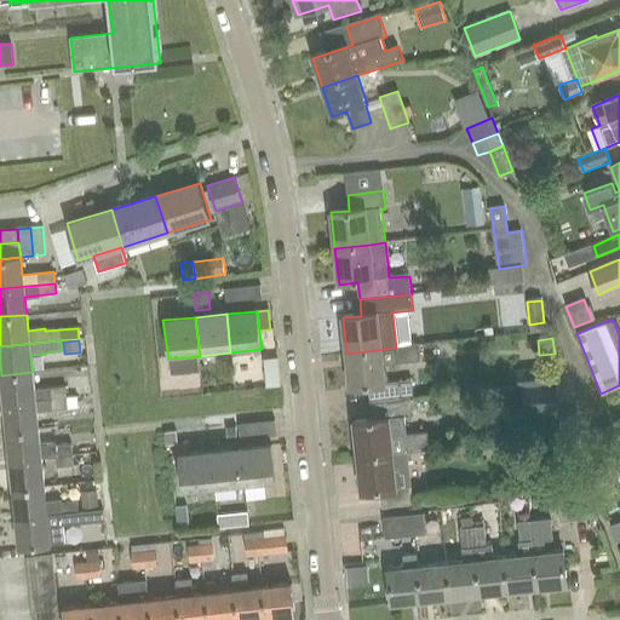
[(371,403),(413,400),(413,399),(413,397),(412,379),(400,380),(400,383),(385,384),(383,365),(420,361),(418,345),(396,348),(346,354),(350,389),(369,388),(371,403)]
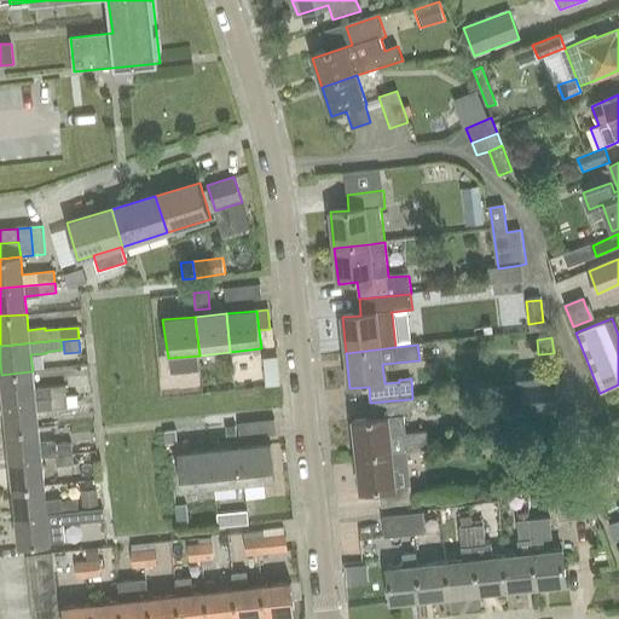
[(554,382),(551,366),(515,370),(516,387),(554,382)]
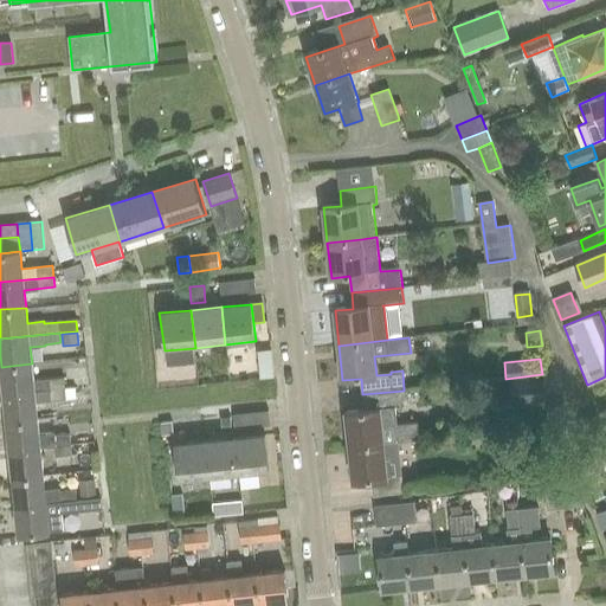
[(4,394),(65,388),(64,378),(33,381),(32,363),(1,367),(4,394)]
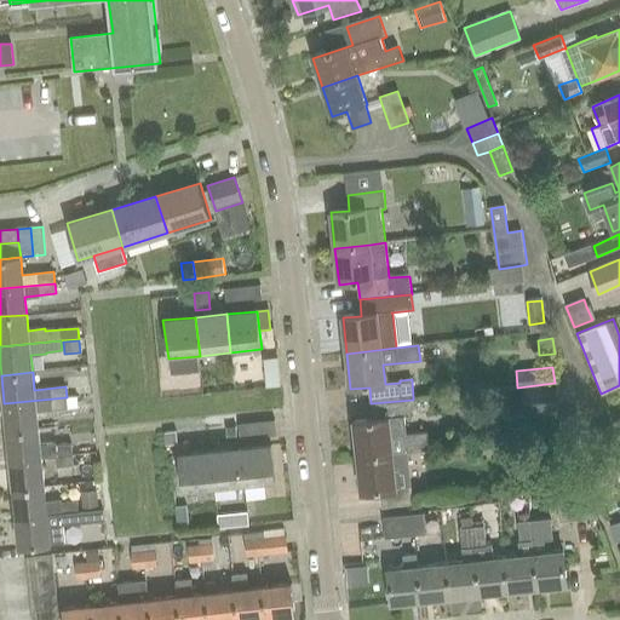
[(7,434),(39,430),(36,412),(68,408),(67,397),(4,403),(7,434)]
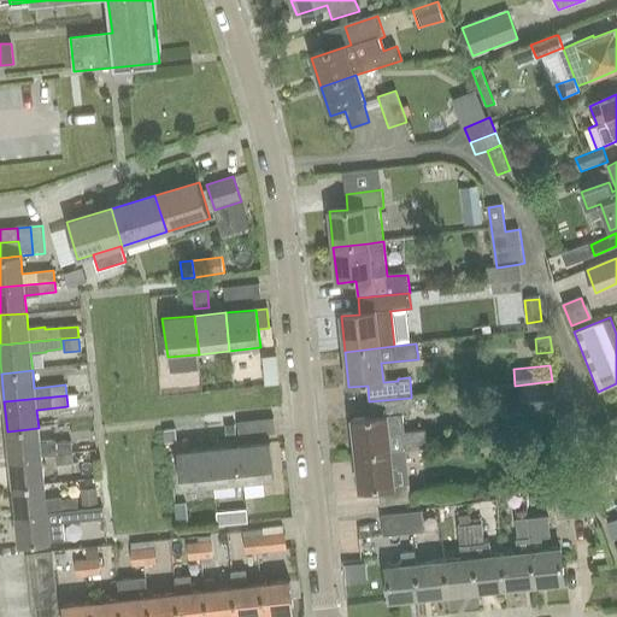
[(76,395),(66,395),(68,406),(77,405),(76,395)]
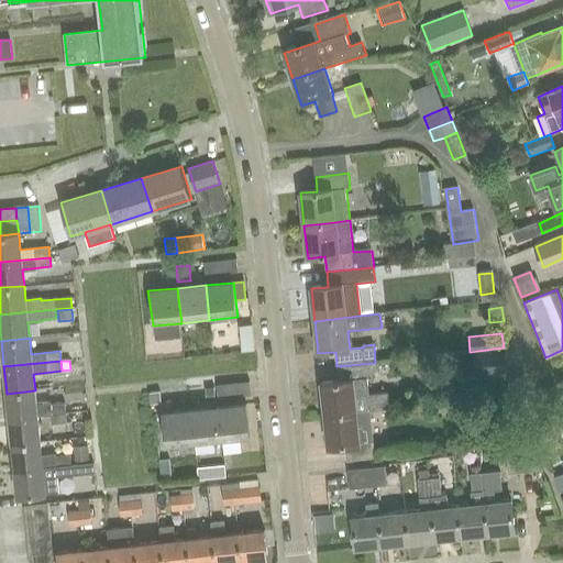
[(324,416),(390,408),(389,394),(355,397),(353,382),(377,378),(375,363),(337,366),(339,382),(321,384),(324,416)]
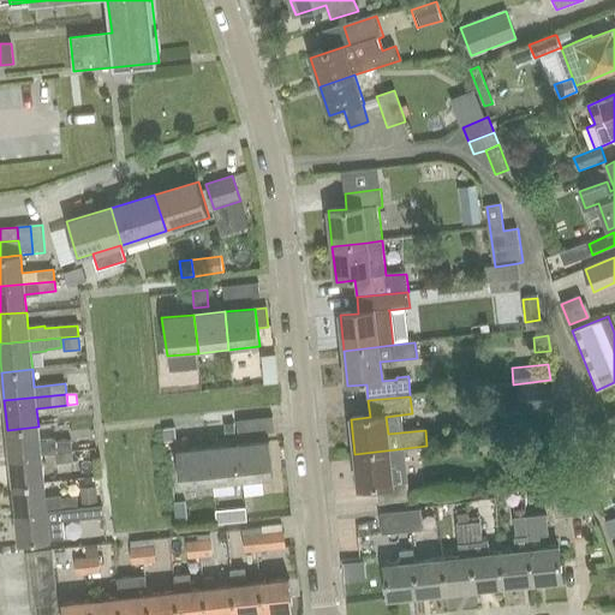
[(233,422),(225,423),(226,439),(236,437),(233,422)]
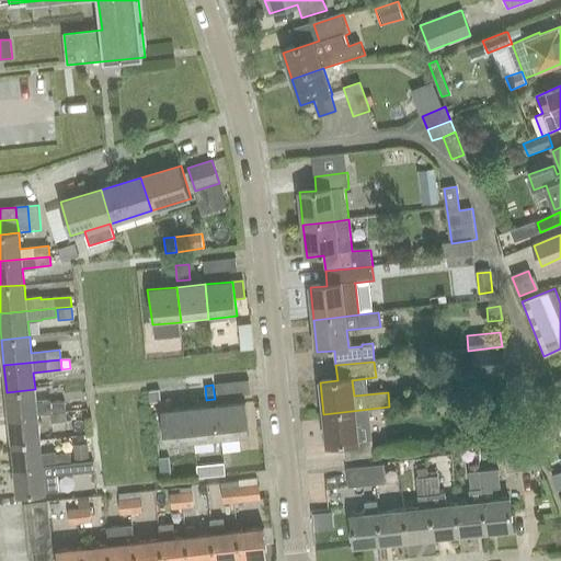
[(35,389),(7,392),(9,416),(37,413),(49,412),(66,411),(65,402),(50,403),(50,401),(36,402),(35,389)]
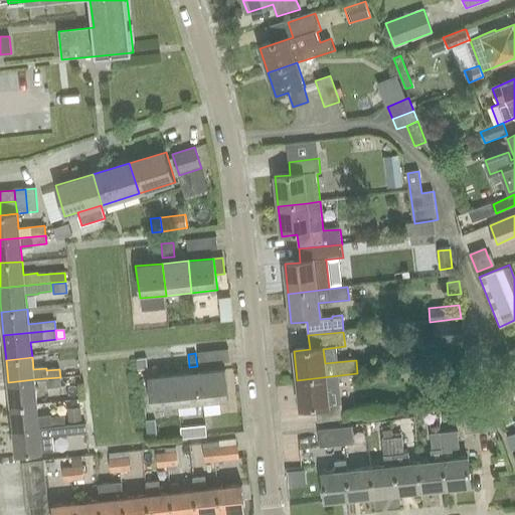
[(149,372),(148,357),(136,359),(138,373),(149,372)]
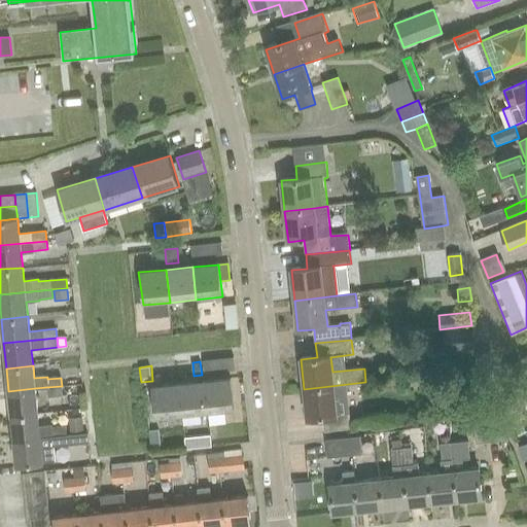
[(208,414),(235,412),(231,379),(205,381),(208,414)]
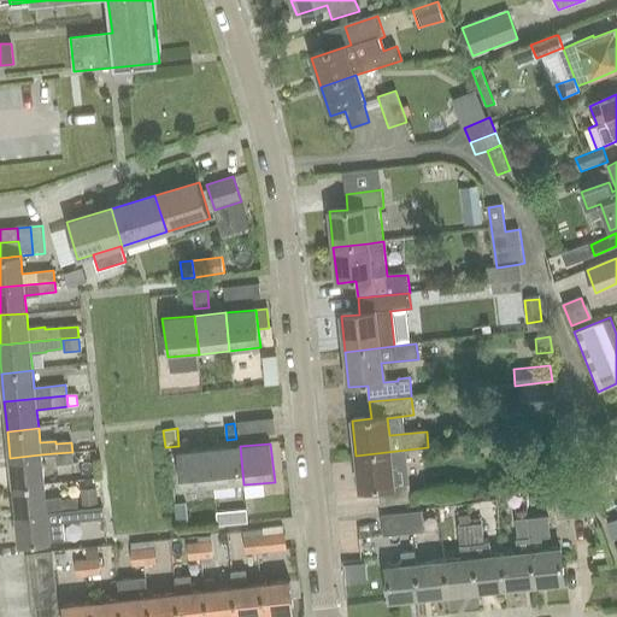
[(211,488),(244,485),(240,446),(207,450),(211,488)]
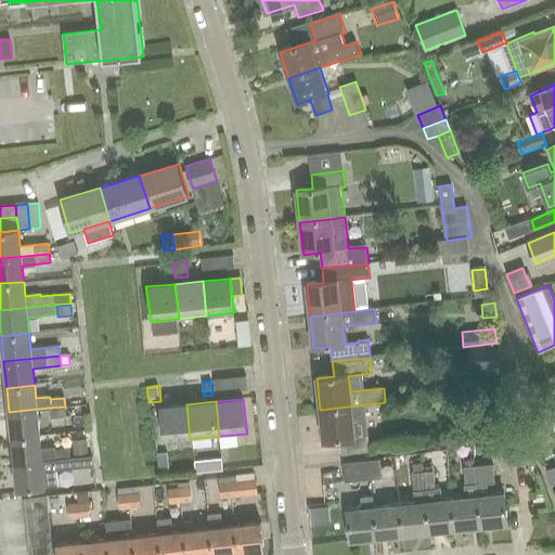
[(385,402),(320,410),(323,441),(339,440),(341,454),(370,451),(369,436),(365,405),(385,404),(385,402)]
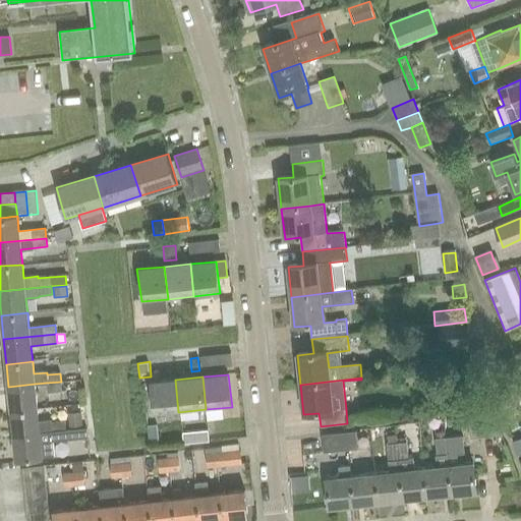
[(154,415),(178,412),(175,380),(150,382),(154,415)]
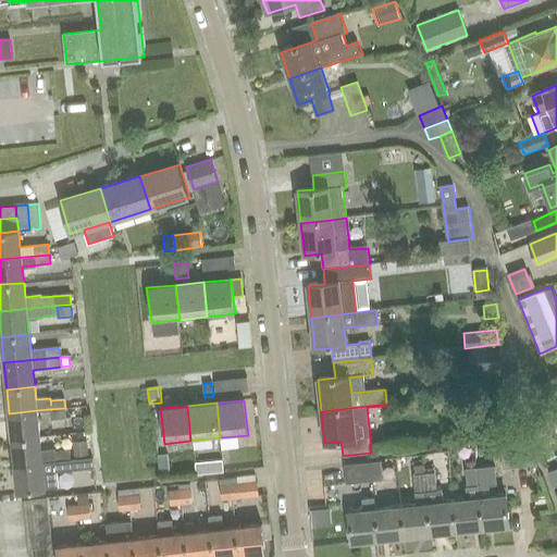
[(66,418),(65,408),(49,409),(50,420),(66,418)]
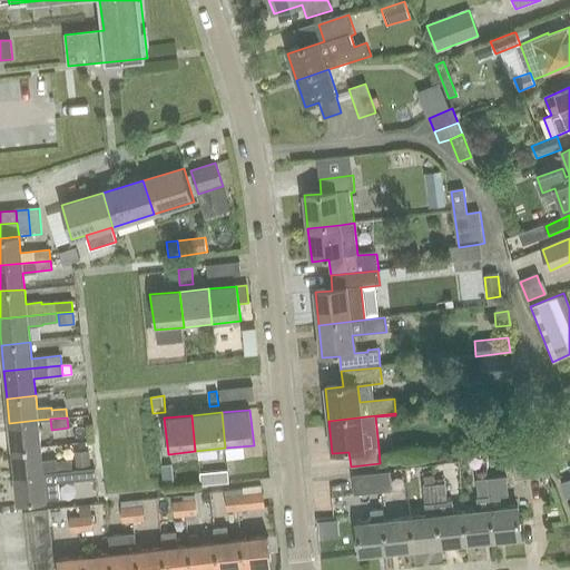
[(41,448),(38,420),(9,423),(11,451),(41,448)]
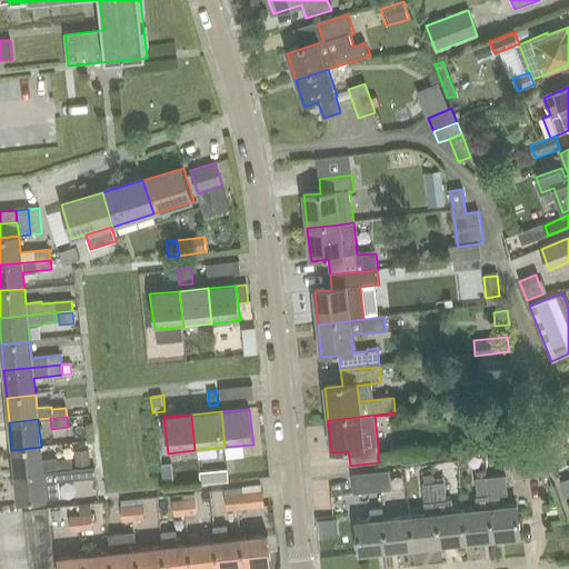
[(478,431),(471,443),(480,449),(488,438),(478,431)]
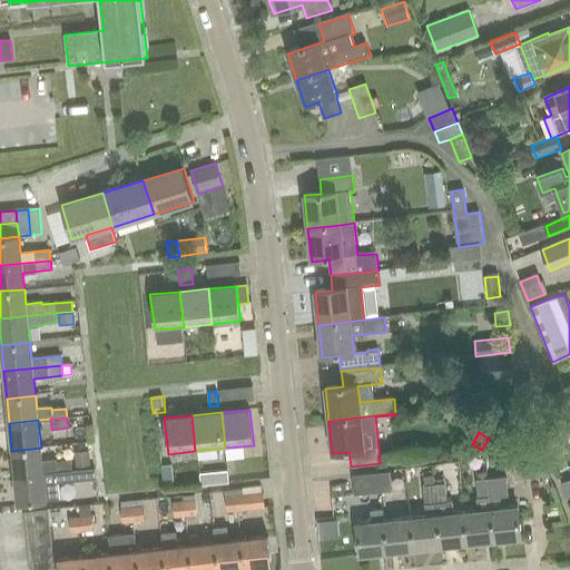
[(56,461),(42,462),(41,448),(11,451),(15,477),(74,471),(72,462),(56,463),(56,461)]
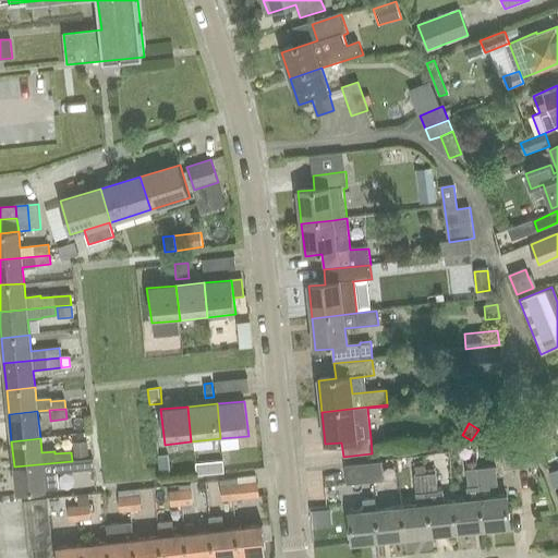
[(87,445),(72,447),(74,459),(88,457),(87,445)]
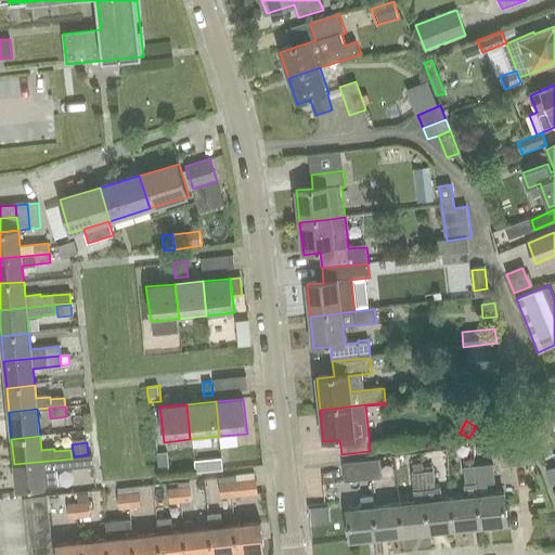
[(93,456),(72,459),(14,464),(16,490),(57,486),(56,470),(94,467),(93,456)]
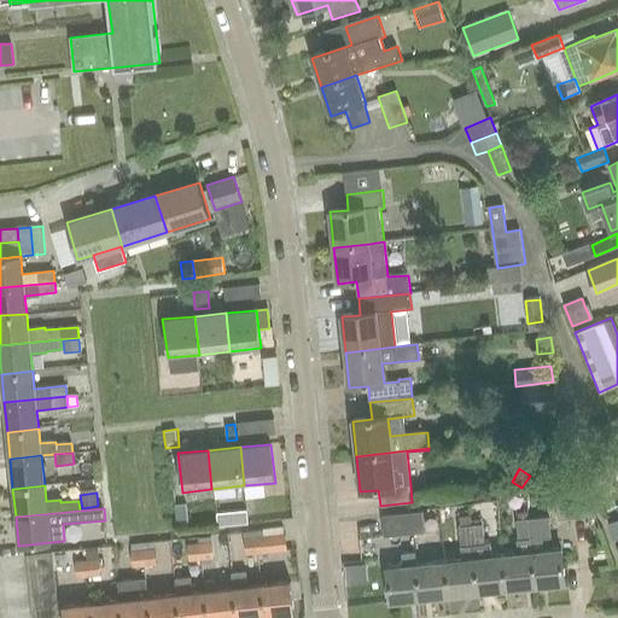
[(424,512),(410,513),(413,534),(425,532),(424,512)]
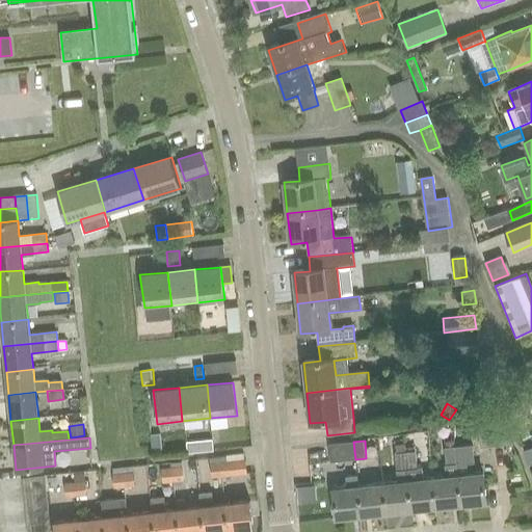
[(355,459),(353,442),(328,445),(330,461),(355,459)]
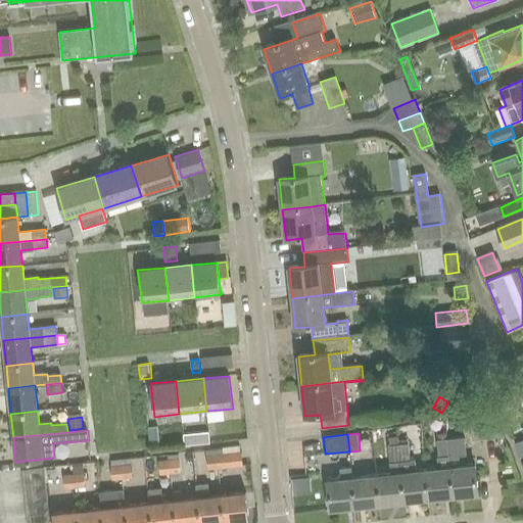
[(397,436),(389,437),(390,445),(398,444),(397,436)]
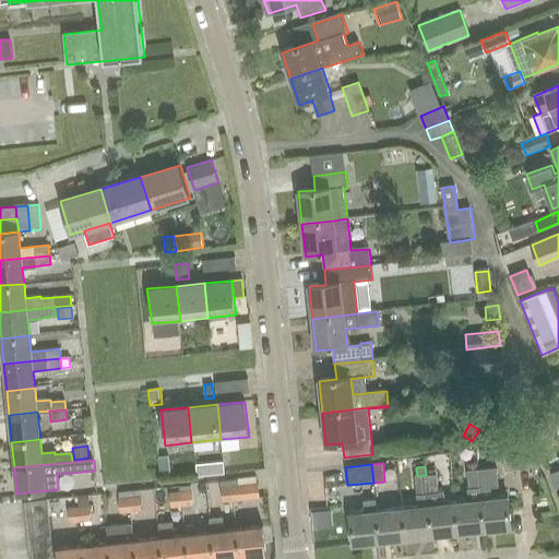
[(497,467),(477,470),(478,472),(484,532),(512,528),(509,497),(491,499),(490,487),(498,486),(497,467)]
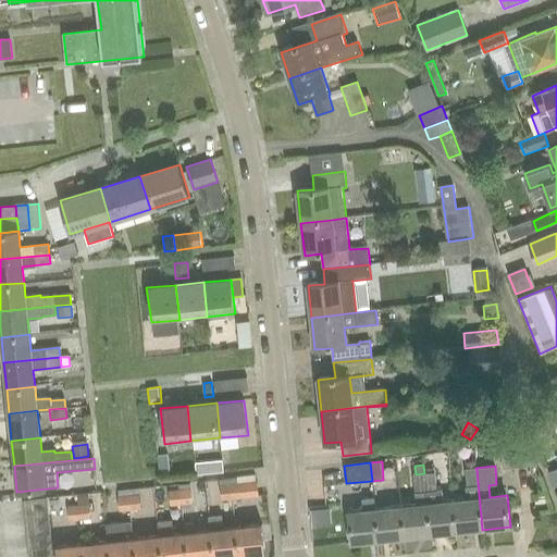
[(466,499),(454,500),(457,532),(482,530),(477,470),(465,471),(467,489),(465,490),(466,499)]
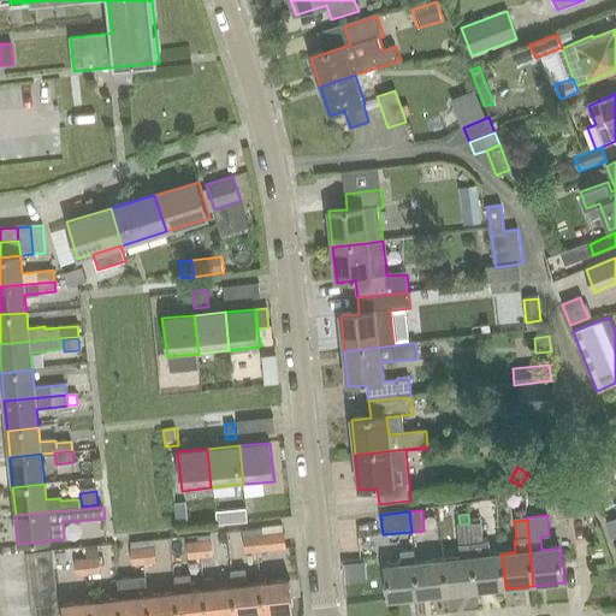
[(472,523),(469,523),(477,592),(505,588),(502,554),(491,555),(490,542),(484,543),(481,522),(480,522),(472,523)]
